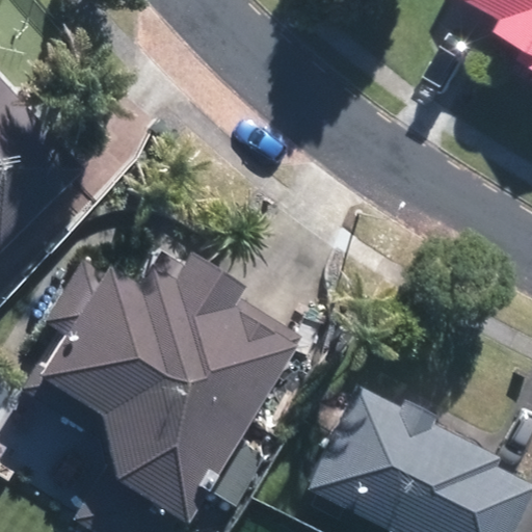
[(531,0),(500,0),(531,17),(531,0)]
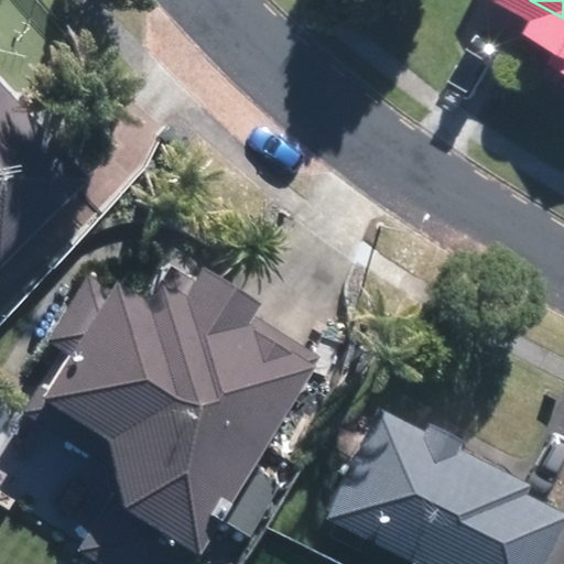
[(0,262),(88,182),(0,85),(0,262)]
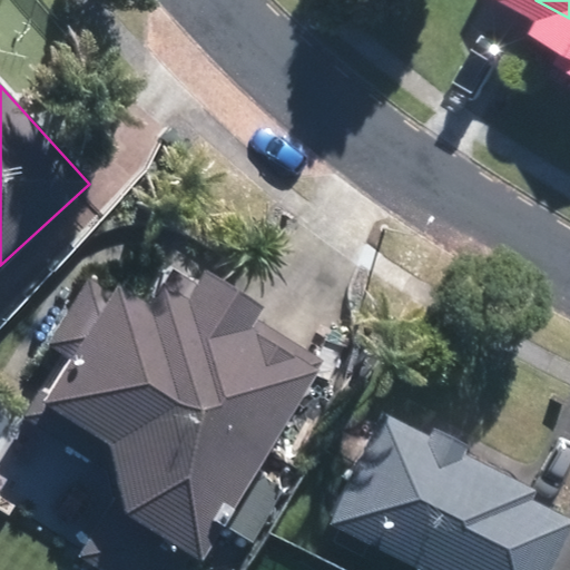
[(100,569),(185,569),(322,362),(257,320),(264,308),(205,274),(198,286),(174,271),(151,308),(119,290),(115,294),(87,278),(47,345),(71,361),(42,409),(110,449),(120,495),(81,557),(100,569)]
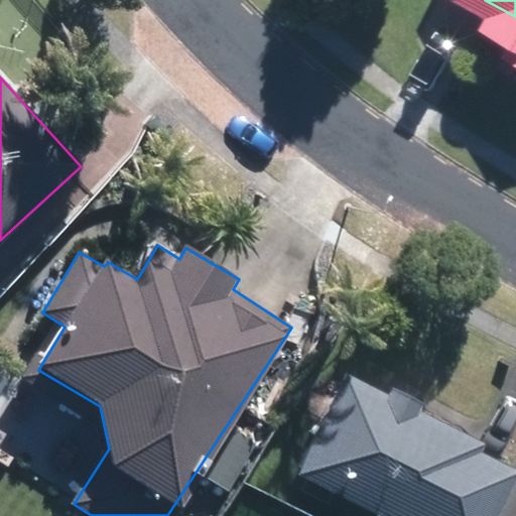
[(298,477),(376,515),(499,515),(515,483),(515,469),(481,452),(484,444),(418,412),(422,405),(393,390),(391,395),(349,375),(298,477)]
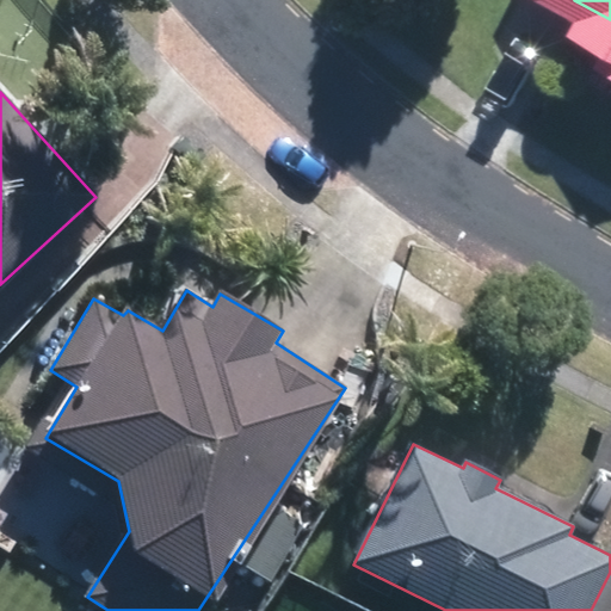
[(304,524),(277,508),(245,568),(272,582),(304,524)]
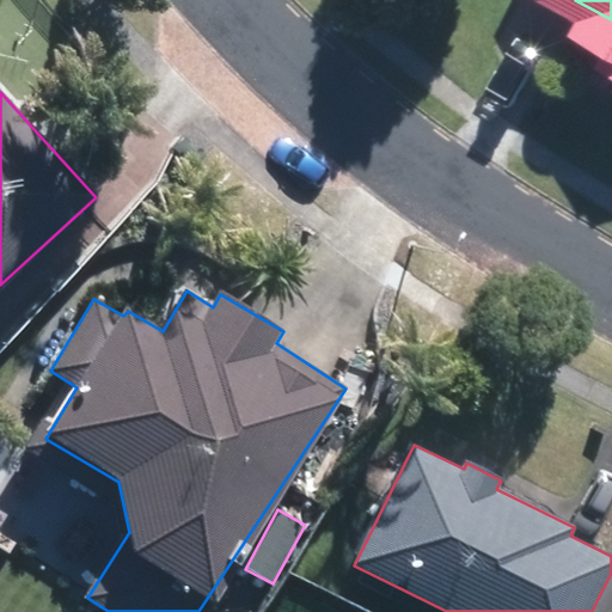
All buildings are outlined.
